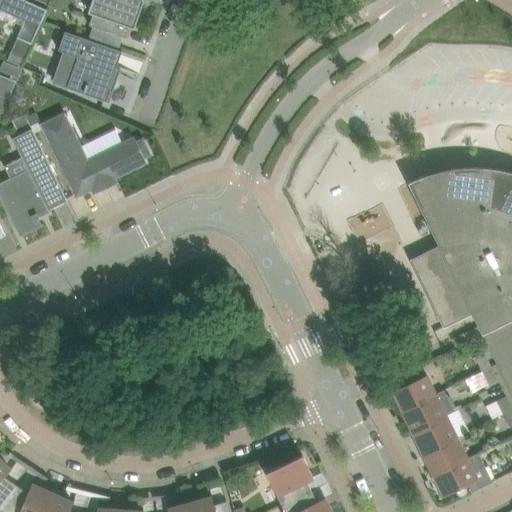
[(0,0),(0,10),(25,21),(17,38),(32,44),(47,10),(25,0),(0,0)]
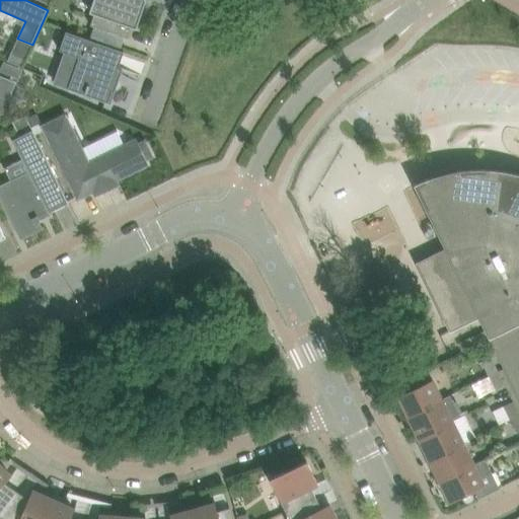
[(93,0),(89,12),(90,12),(94,14),(90,25),(94,26),(125,38),(128,39),(132,27),(136,28),(145,2),(146,1),(146,0),(145,0),(93,0)]
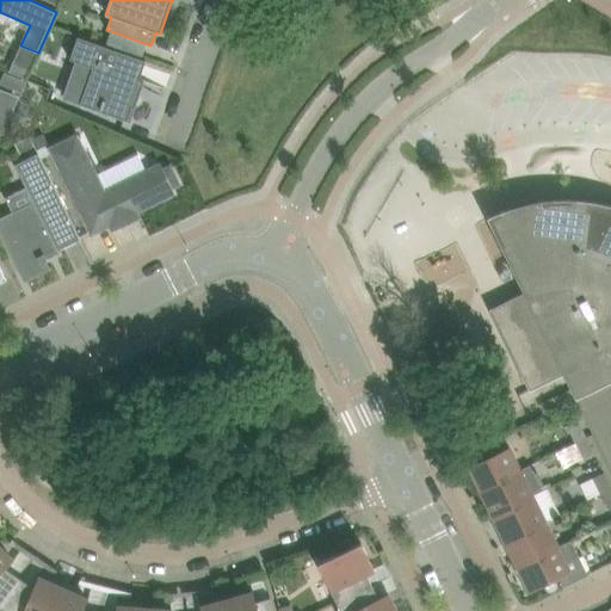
[(71,59),(69,60),(91,67),(93,68),(80,103),(80,104),(130,122),(135,105),(139,94),(141,88),(143,82),(143,81),(140,80),(141,73),(144,66),(144,65),(146,61),(78,37),(71,59)]
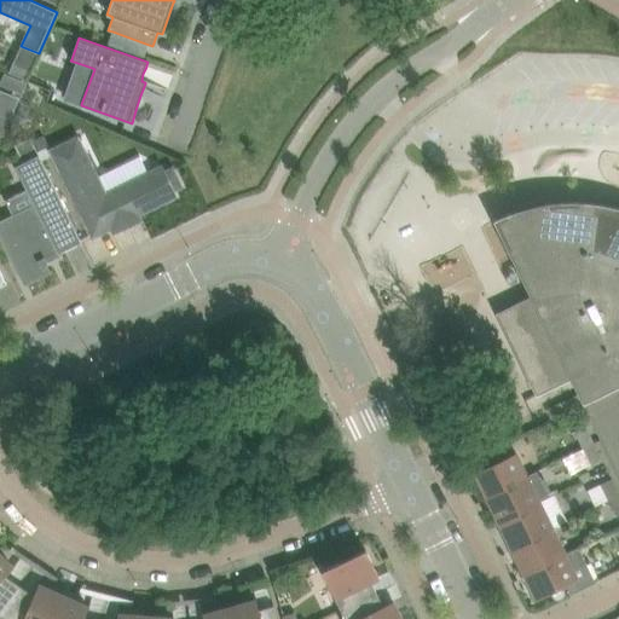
[(5,74),(0,84),(0,85),(16,92),(21,80),(5,74)]
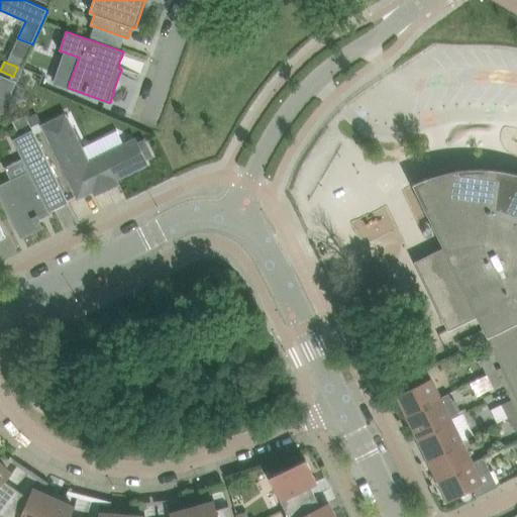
[(0,107),(1,107),(10,85),(0,80),(0,107)]
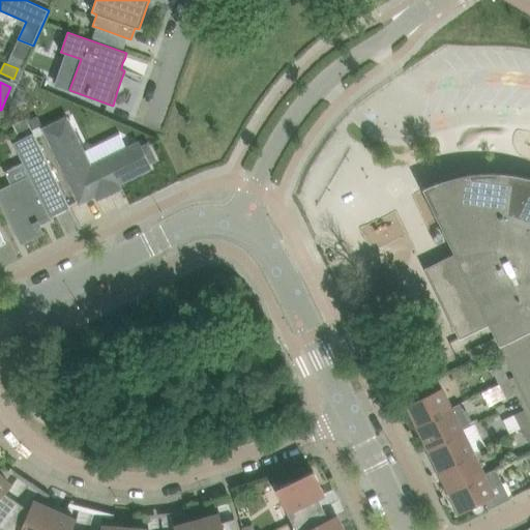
[(0,189),(11,214),(21,233),(24,232),(26,237),(39,231),(37,226),(42,223),(40,217),(51,212),(52,214),(71,204),(28,115),(15,121),(22,137),(15,140),(34,180),(19,188),(16,182),(0,189)]
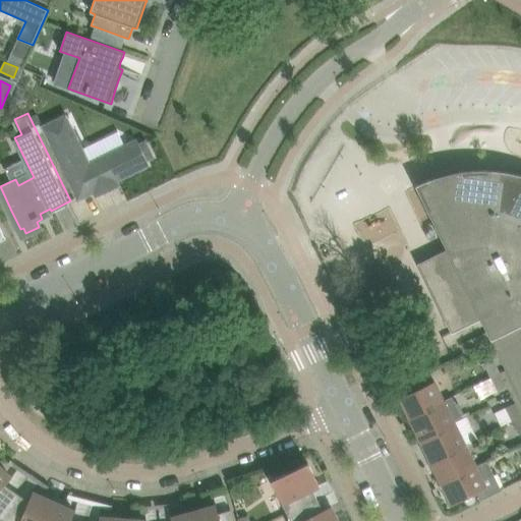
[(44,124),(70,178),(79,196),(96,188),(97,192),(109,186),(106,181),(115,177),(116,178),(149,163),(147,158),(154,154),(147,139),(139,142),(138,140),(107,156),(106,153),(91,161),(67,113),(61,115),(61,114),(49,120),(50,121),(44,124)]
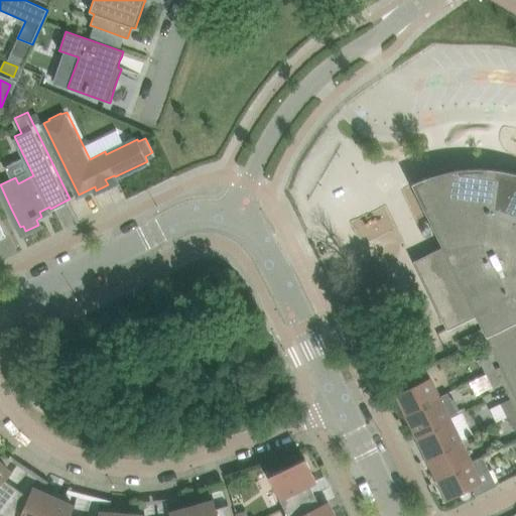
[(515,173),(511,172),(509,171),(508,171),(506,171),(504,170),(502,170),(501,170),(499,169),(497,169),(495,169),(494,169),(492,169),(490,168),(488,168),(487,168),(485,168),(483,168),(481,168),(480,168),(478,168),(476,168),(474,168),(472,168),(471,168),(469,168),(467,168),(465,168),(463,168),(462,169),(460,169),(458,169),(456,169),(455,170),(453,170),(450,170),(448,171),(446,171),(445,171),(443,172),(441,172),(440,173),(438,173),(436,174),(434,174),(433,175),(431,175),(429,176),(428,176),(426,177),(424,178),(422,178),(420,179),(418,180),(417,181),(415,182),(413,182),(411,183),(442,247),(429,254),(431,257),(431,256),(435,263),(418,271),(425,285),(433,281),(448,312),(440,316),(447,331),(477,316),(487,337),(501,366),(515,397),(515,173)]
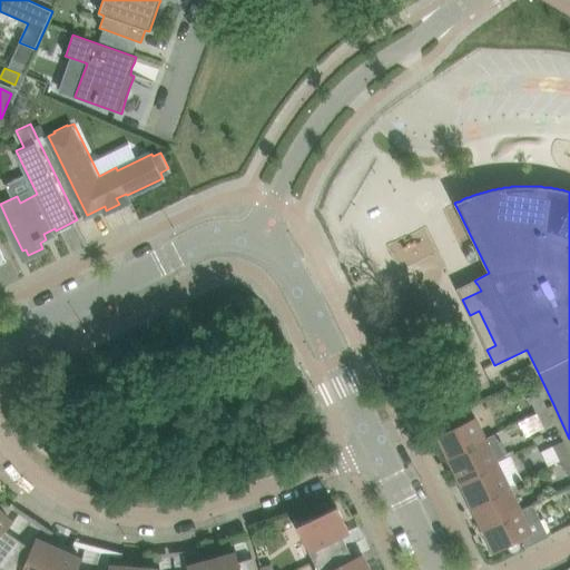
[(529,399),(537,413),(547,408),(540,393),(529,399)]
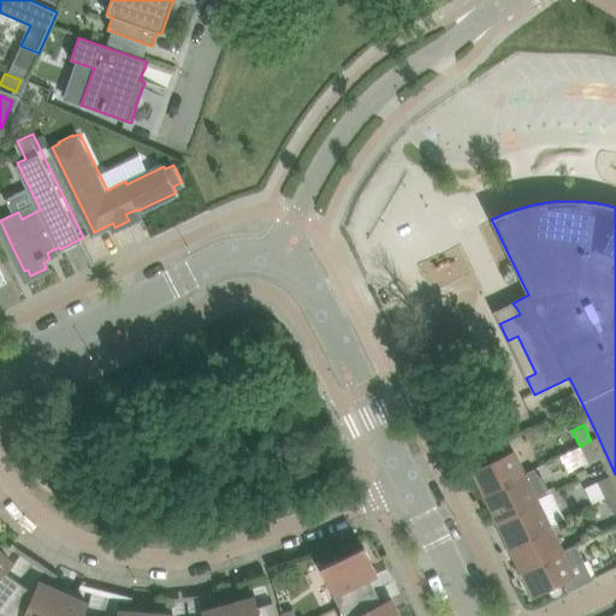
[(591,440),(580,446),(587,462),(599,456),(591,440)]
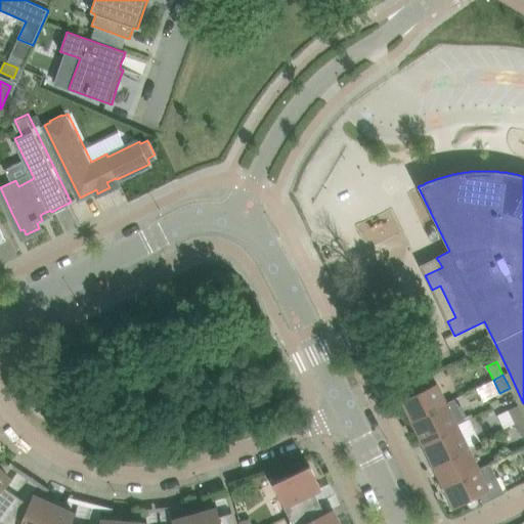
[(403,398),(412,419),(445,403),(435,383),(424,388),(423,386),(422,385),(422,384),(421,383),(420,383),(418,382),(417,383),(416,383),(415,383),(413,384),(412,385),(411,387),(411,388),(411,390),(412,391),(413,393),(403,398)]
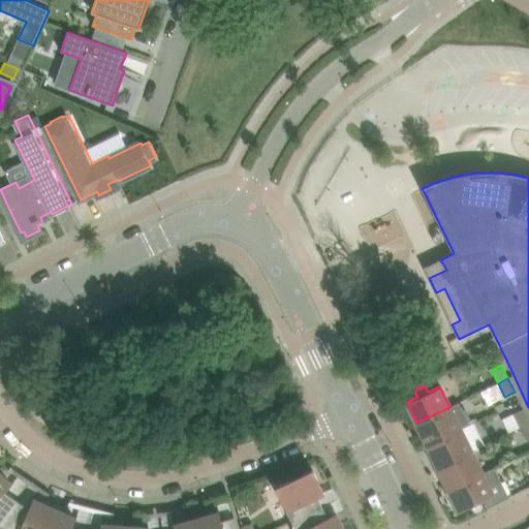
[(416,423),(428,445),(461,429),(469,425),(468,423),(471,421),(466,410),(463,411),(458,403),(449,407),(416,423)]
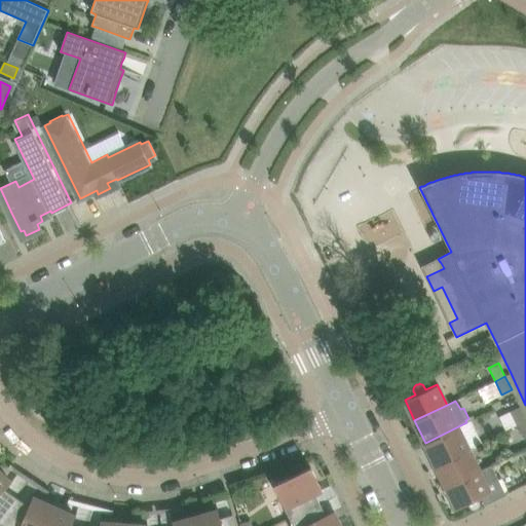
[(511,412),(517,425),(525,420),(525,419),(520,407),(511,412)]
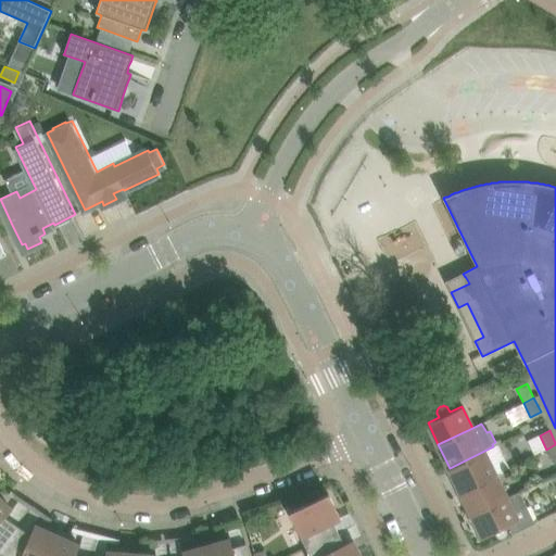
[(555,444),(546,450),(553,464),(555,462),(555,444)]
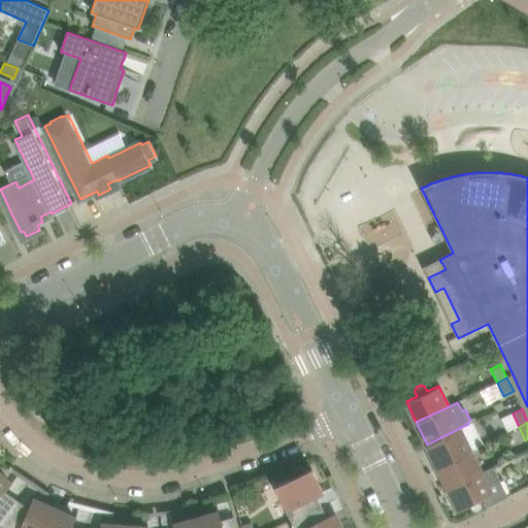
[(427,444),(438,467),(470,451),(460,428),(427,444)]
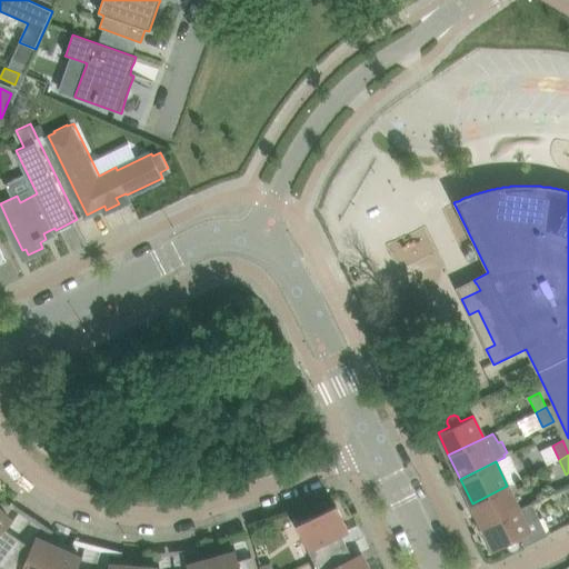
[(472,503),(483,527),(519,510),(507,486),(472,503)]
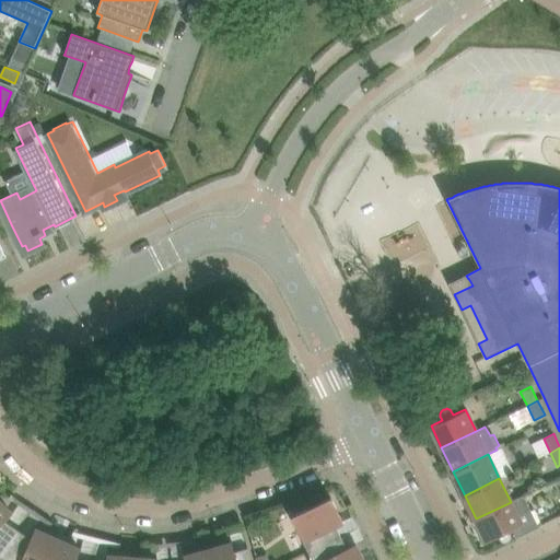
[(511,502),(476,518),(487,540),(498,535),(499,538),(500,539),(501,539),(501,540),(502,541),(504,541),(505,541),(506,541),(509,540),(510,539),(511,538),(511,537),(511,536),(512,535),(511,534),(511,533),(510,529),(512,528),(516,538),(539,527),(524,496),(511,502)]
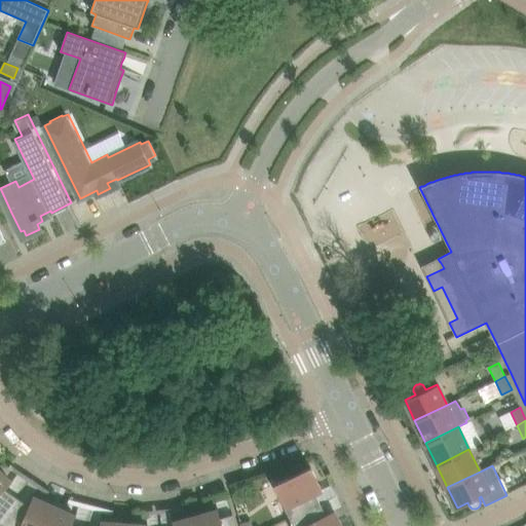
[(274,485),(290,518),(321,502),(320,502),(315,504),(310,494),(322,489),(311,467),(274,485)]
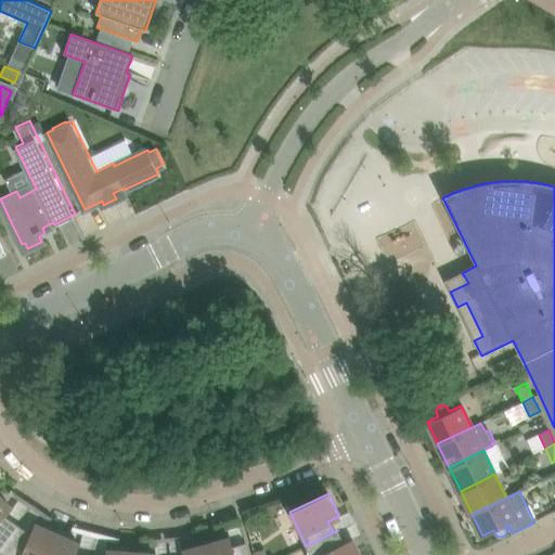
[(0,550),(17,524),(14,528),(1,519),(11,508),(0,498),(0,550)]
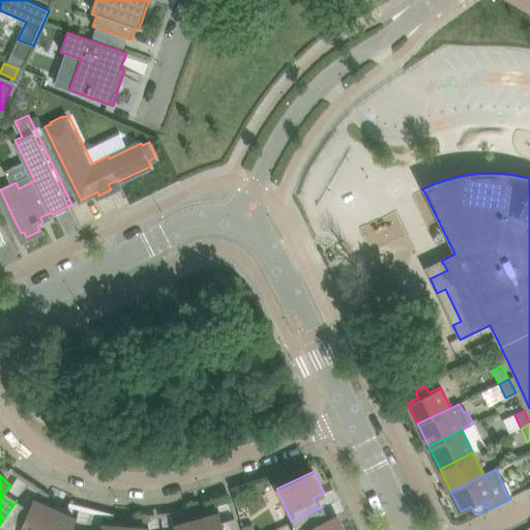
[(0,525),(0,529),(45,529),(54,510),(33,501),(29,508),(27,512),(24,510),(15,504),(18,501),(17,500),(0,525)]
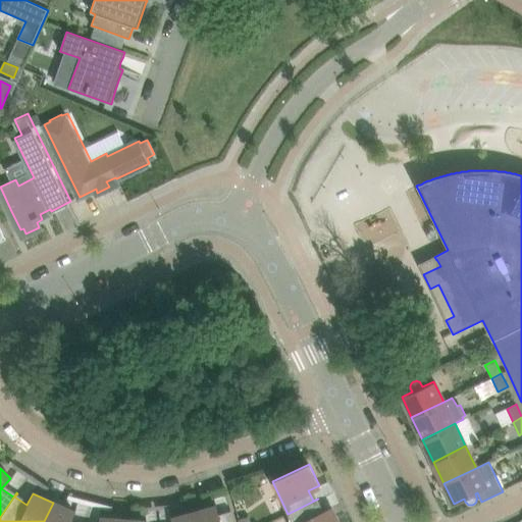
[(288,514),(292,521),(336,521),(329,507),(318,512),(314,502),(318,500),(318,499),(288,514)]
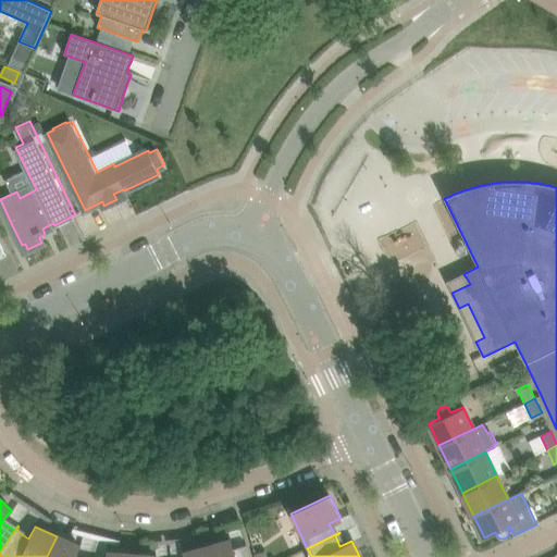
[(74,556),(79,546),(57,536),(47,556),(74,556)]
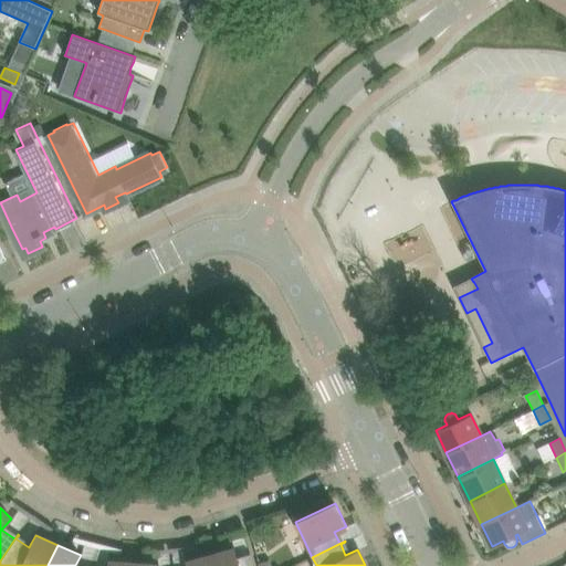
[(210,556),(213,565),(253,565),(250,553),(249,553),(250,558),(239,562),(234,548),(210,556)]
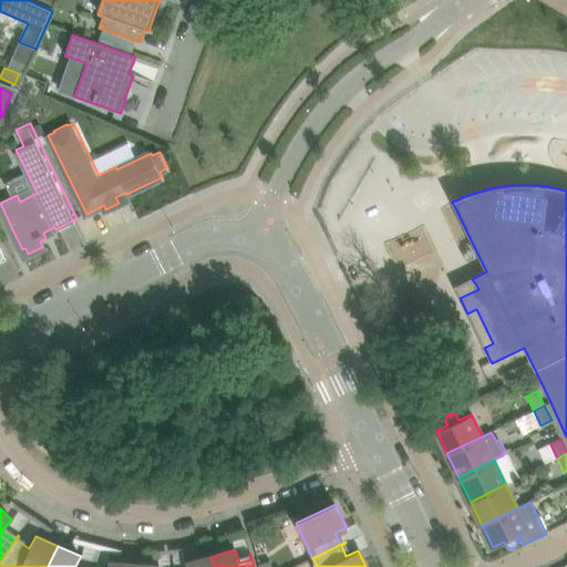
[(214,566),(210,557),(186,564),(187,566),(214,566)]
